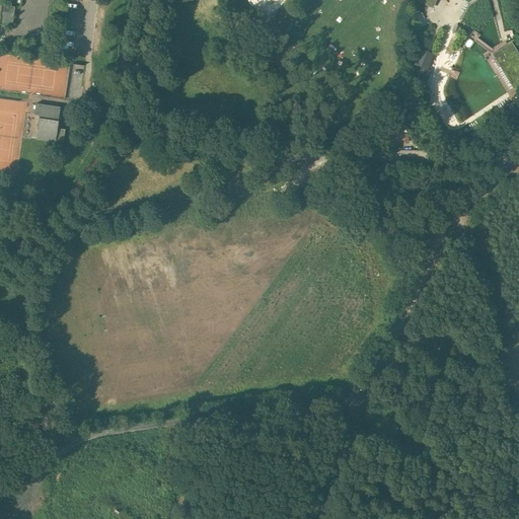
[(247,0),(264,19),(287,0),(247,0)]
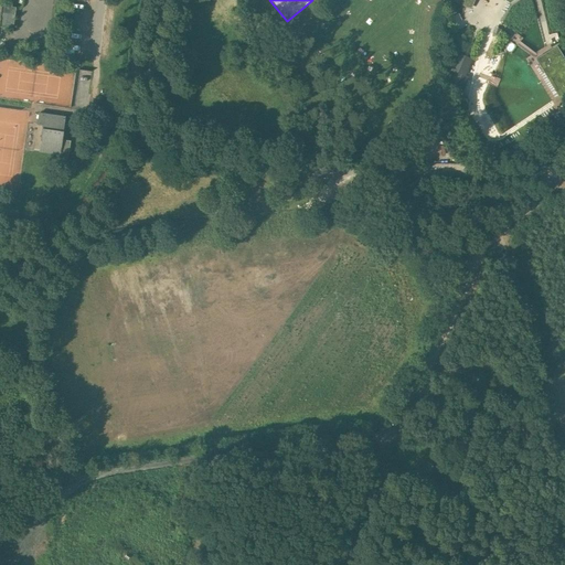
[(1,4),(0,17),(0,25),(12,28),(16,7),(11,7),(1,4)]
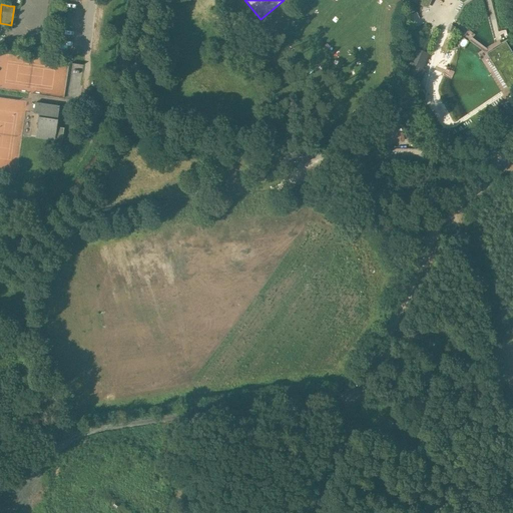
[(71,61),(68,74),(81,77),(84,64),(71,61)]
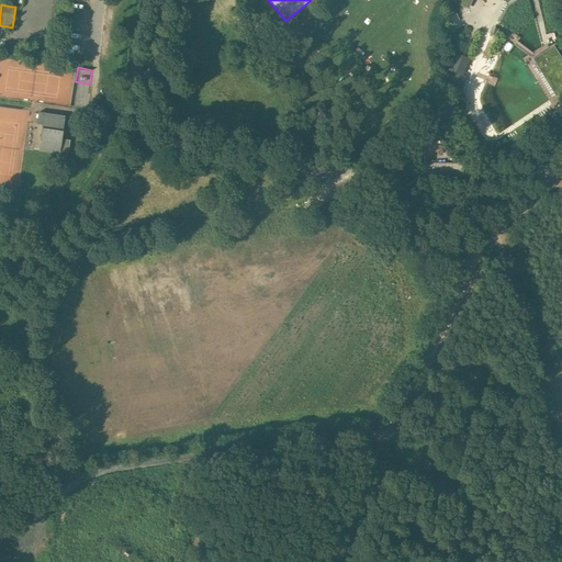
[(464,78),(452,74),(448,86),(459,90),(464,78)]
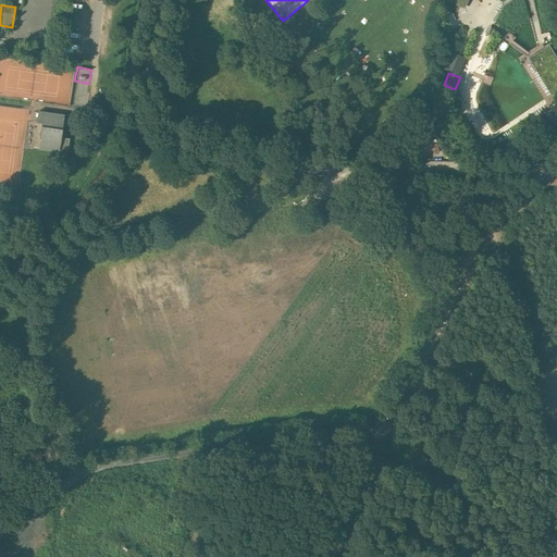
[(556,110),(555,108),(533,123),(543,138),(556,128),(556,110)]
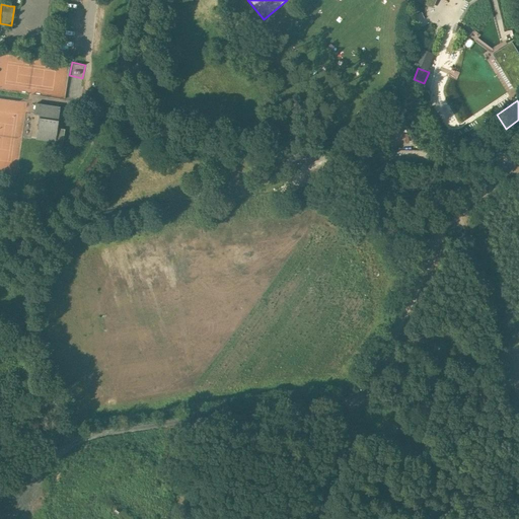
[(60,106),(35,102),(33,114),(40,115),(38,127),(46,128),(46,133),(56,134),(57,128),(60,106)]
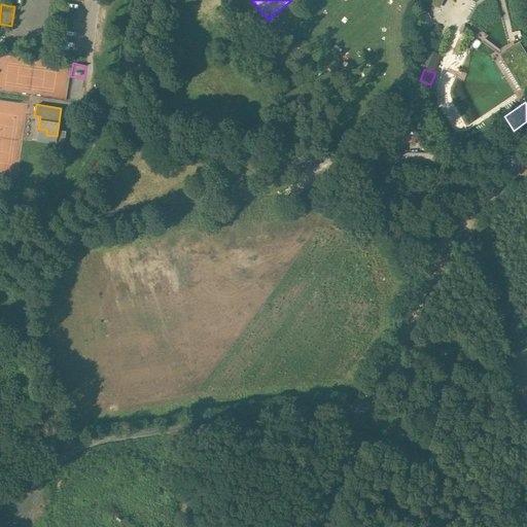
[(406,109),(392,116),(398,128),(412,120),(406,109)]
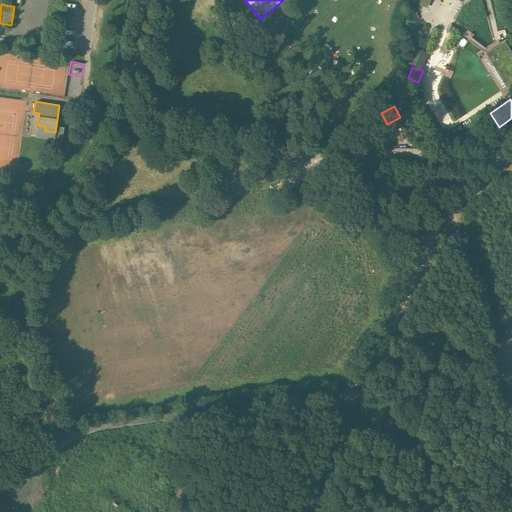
[(56,126),(55,132),(54,139),(61,140),(63,127),(56,126)]
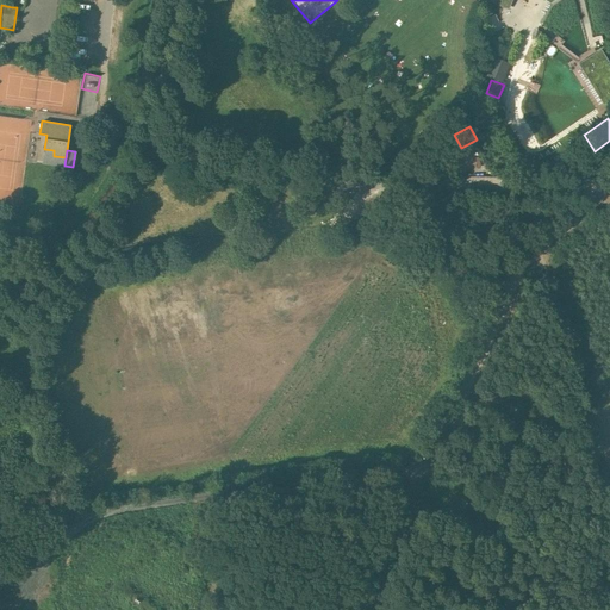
[(490,527),(484,523),(480,530),(485,534),(490,527)]
